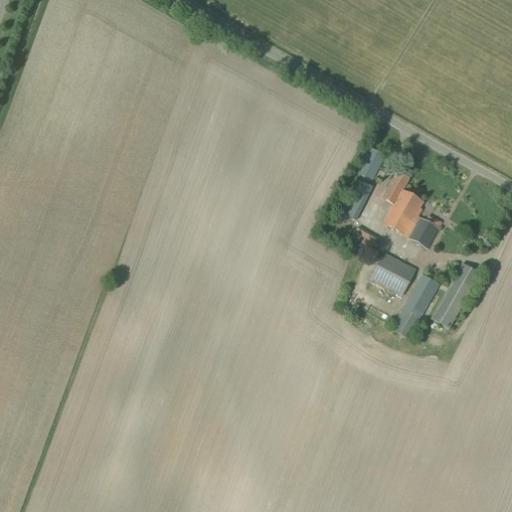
[(375,179),(388,153),(373,146),(360,172),(375,179)]
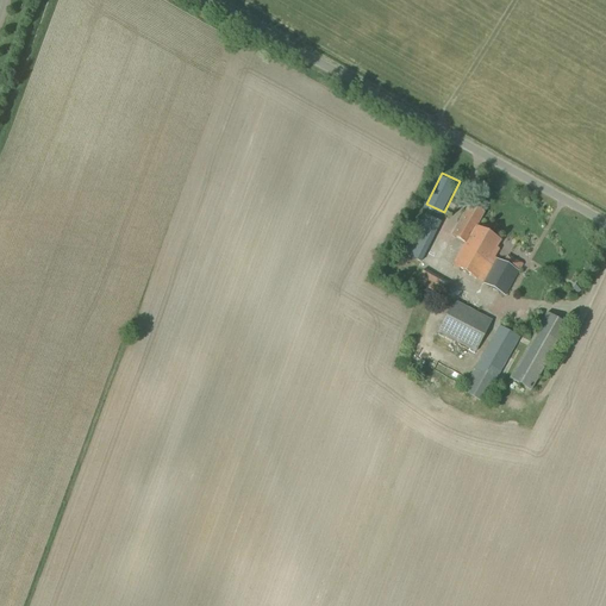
[(507,260),(498,255),(503,247),(499,245),(504,237),(479,224),(487,210),(472,201),(455,232),(468,239),(456,263),(485,280),(508,293),(522,269),(520,269),(525,261),(511,252),(507,260)]
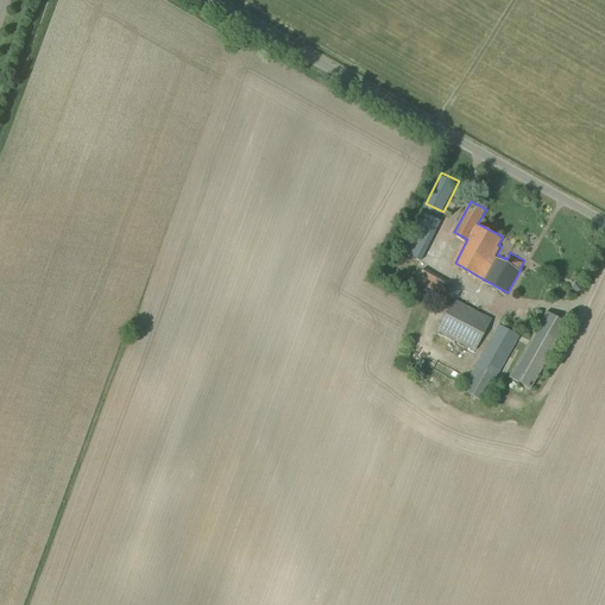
[(443,292),(452,279),(427,265),(420,279),(443,292)]
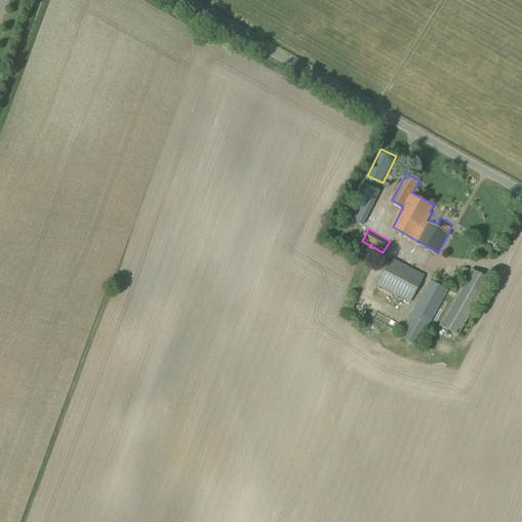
[(495,245),(499,250),(505,246),(500,242),(495,245)]
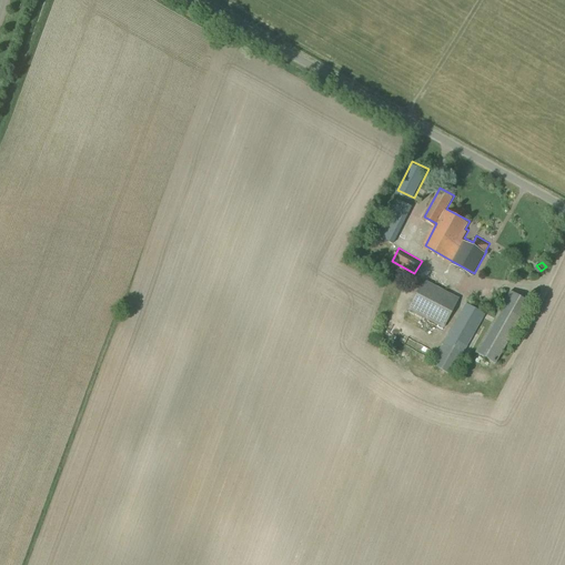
[(446,326),(462,296),(426,276),(411,308),(446,326)]
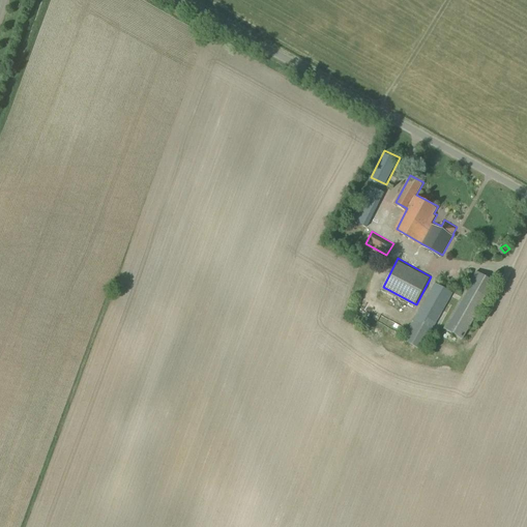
[(464,338),(497,281),(478,269),(445,327),(464,338)]
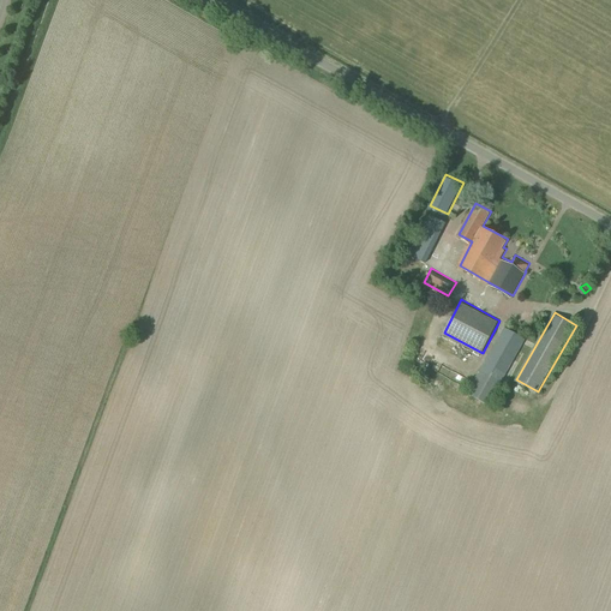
[(528,337),(505,325),(468,391),(490,403),(528,337)]
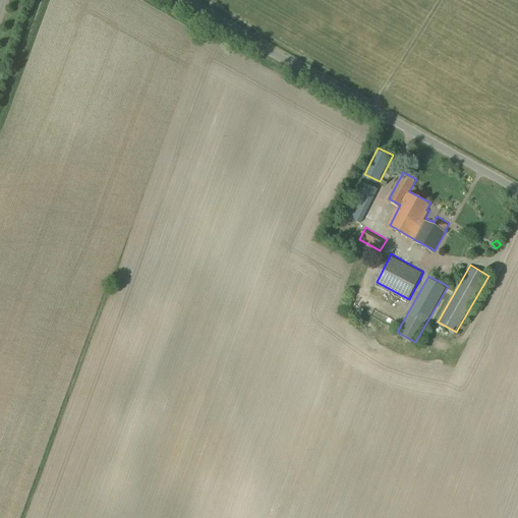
[(385,326),(381,333),(391,337),(394,330),(385,326)]
